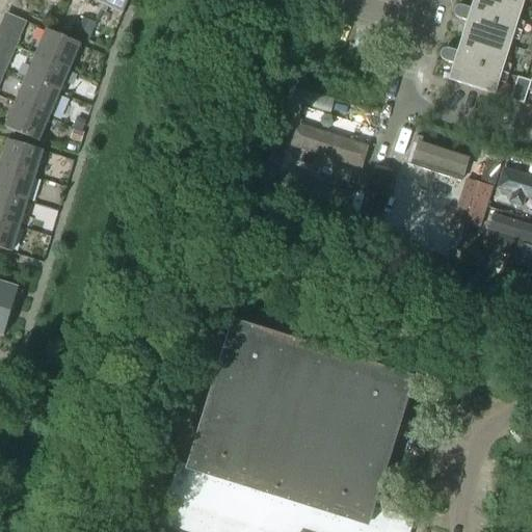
[(125,15),(131,0),(108,0),(106,6),(104,11),(109,14),(111,8),(125,15)]
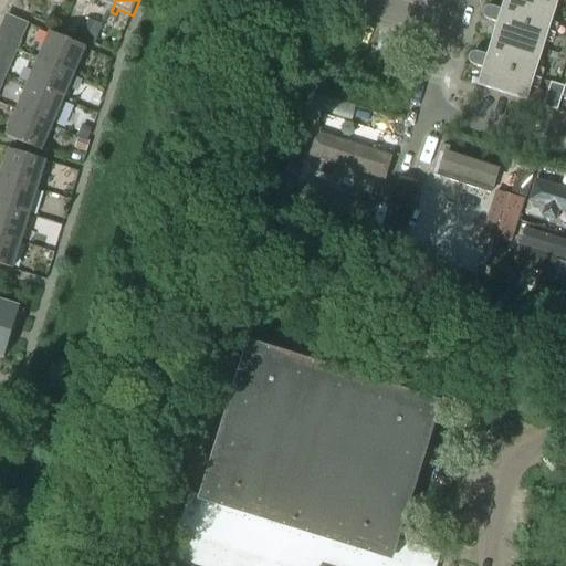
[(548,32),(557,0),(503,0),(501,10),(491,8),(490,8),(488,8),(485,9),(484,10),(483,11),(483,12),(548,32)]
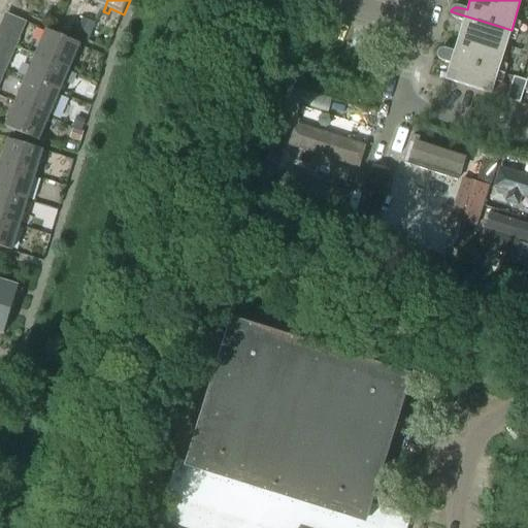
[(498,72),(512,30),(451,11),(451,13),(451,15),(452,17),(454,19),(455,19),(455,20),(463,22),(454,52),(444,50),(443,50),(441,50),(440,51),(438,52),(437,53),(437,54),(498,72)]
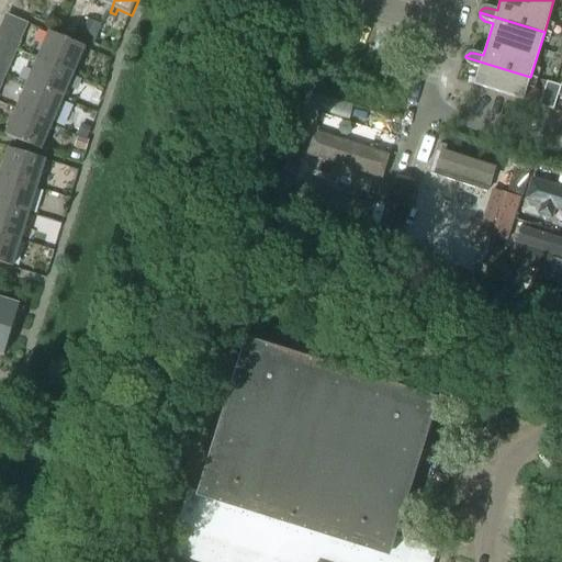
[(75,75),(86,48),(51,33),(40,59),(75,75)]
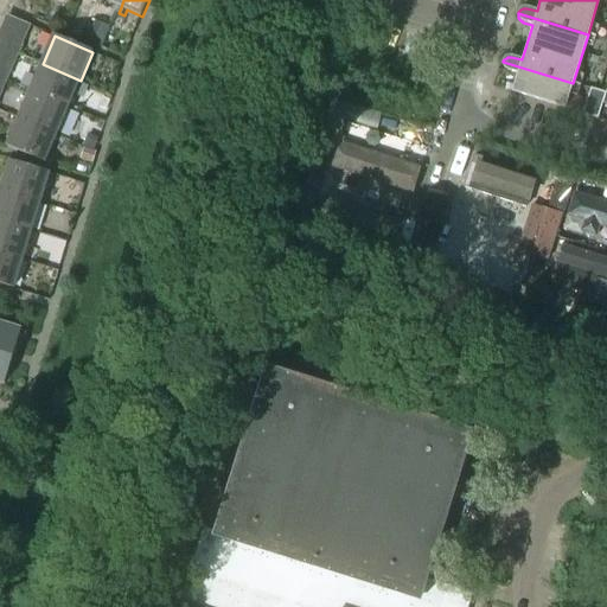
[(0,53),(4,56),(10,42),(0,37),(0,53)]
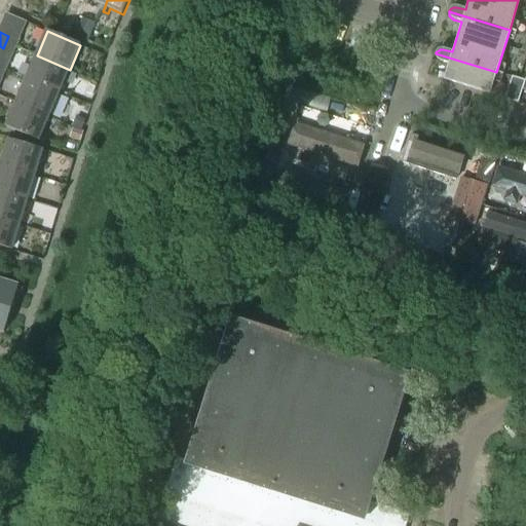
[(13,53),(20,40),(8,36),(3,48),(13,53)]
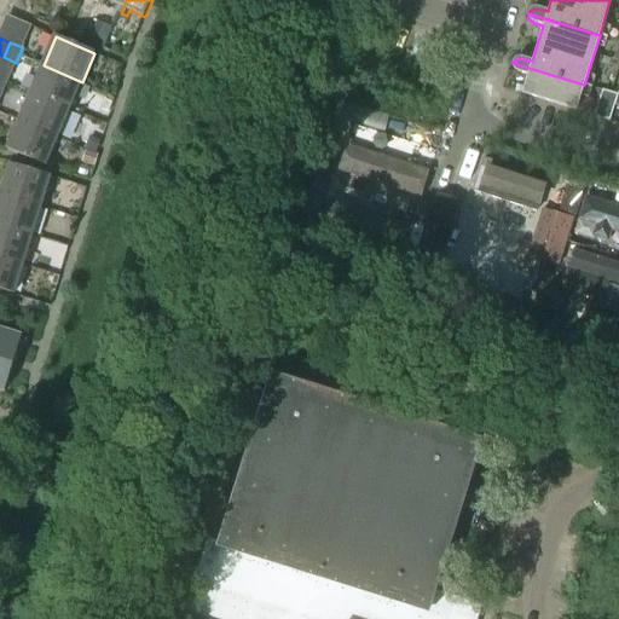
[(576,110),(584,85),(513,63),(513,64),(513,65),(513,67),(513,69),(515,70),(516,71),(518,71),(518,73),(527,75),(522,94),(576,110)]
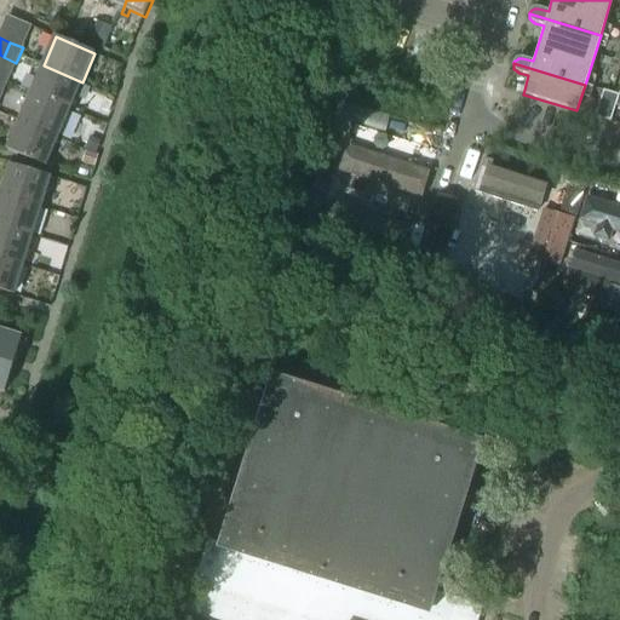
[(70,109),(82,82),(44,65),(32,93),(70,109)]
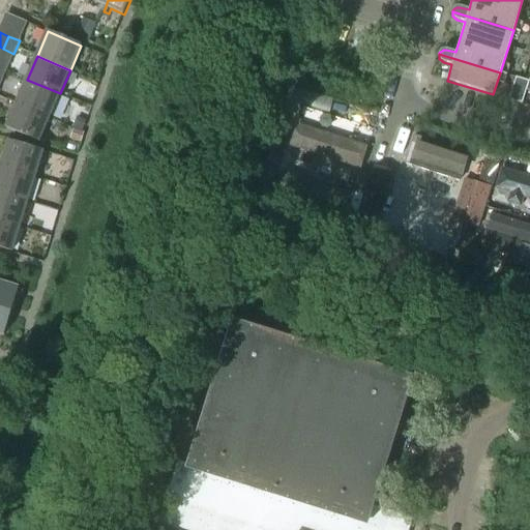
[(529,82),(516,78),(508,99),(522,104),(526,90),(529,91),(529,82)]
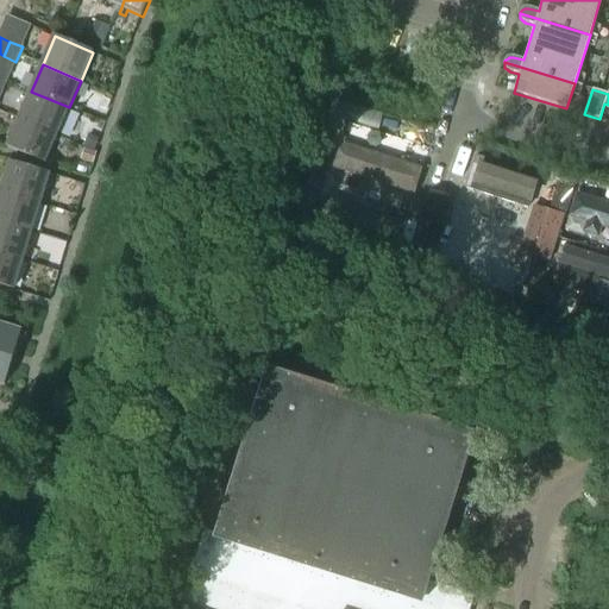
[(58,135),(69,107),(31,92),(19,118),(58,135)]
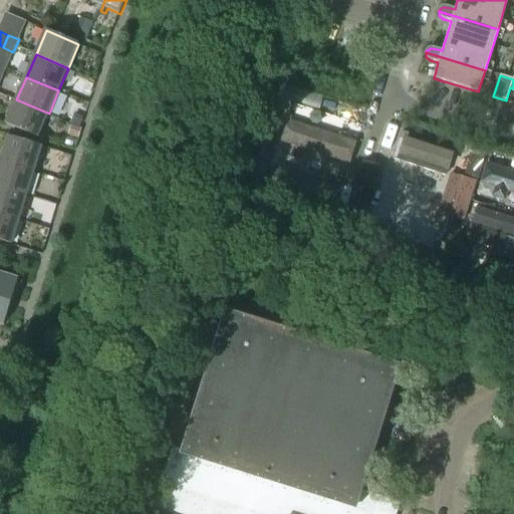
[(288,85),(284,99),(291,101),(295,88),(288,85)]
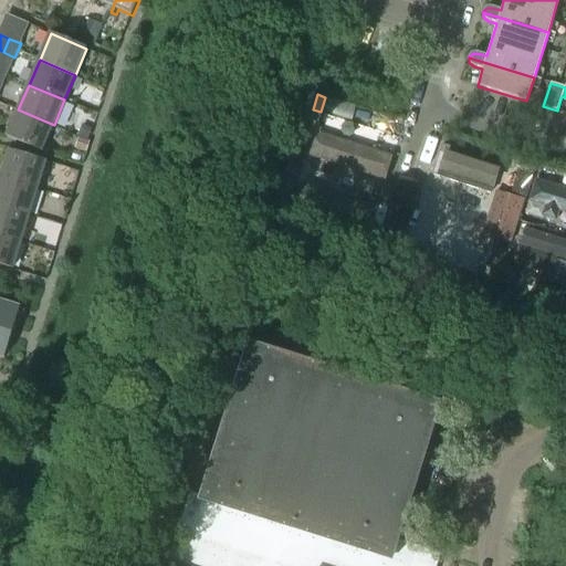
[(42,152),(54,125),(18,109),(7,136),(42,152)]
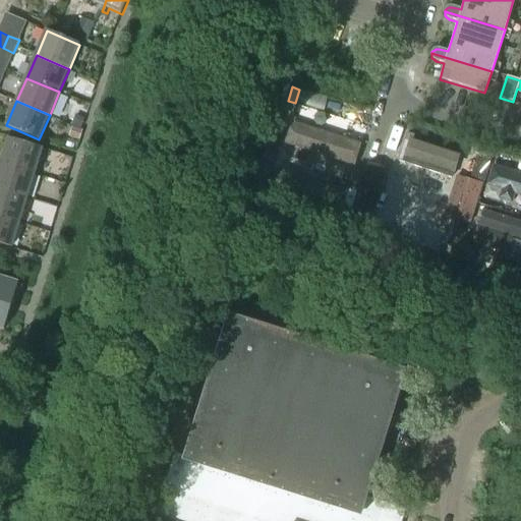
[(79,129),(83,119),(75,116),(71,126),(79,129)]
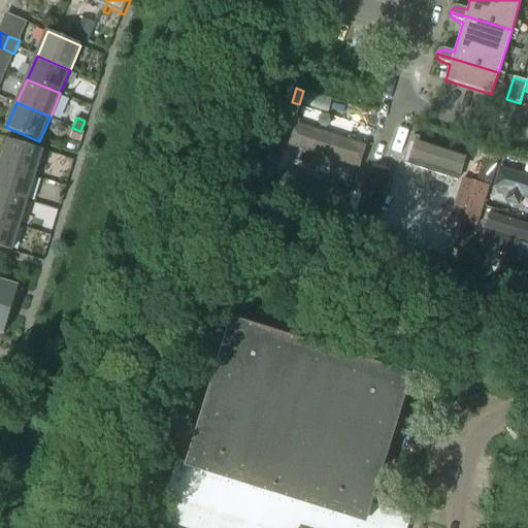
[(268,198),(278,164),(277,164),(290,125),(277,121),(254,194),(268,198)]
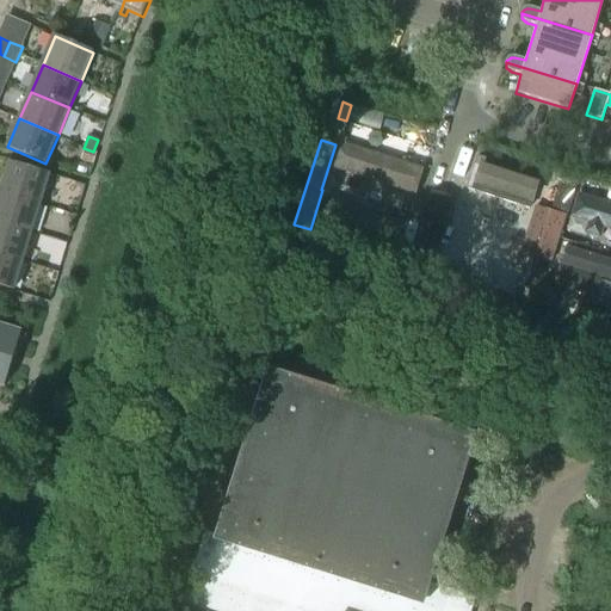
[(343,147),(334,171),(414,197),(423,173),(343,147)]
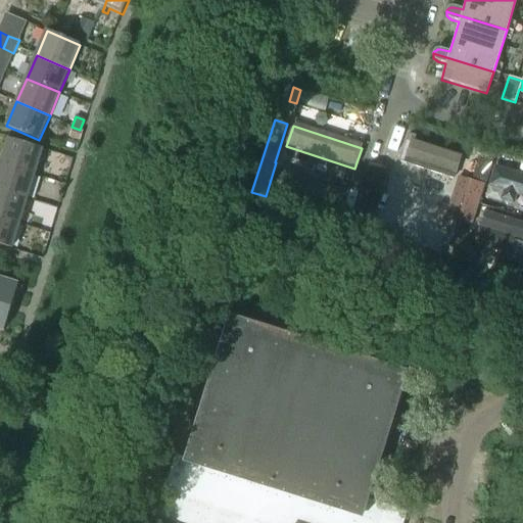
[(69,137),(79,140),(81,132),(73,130),(69,137)]
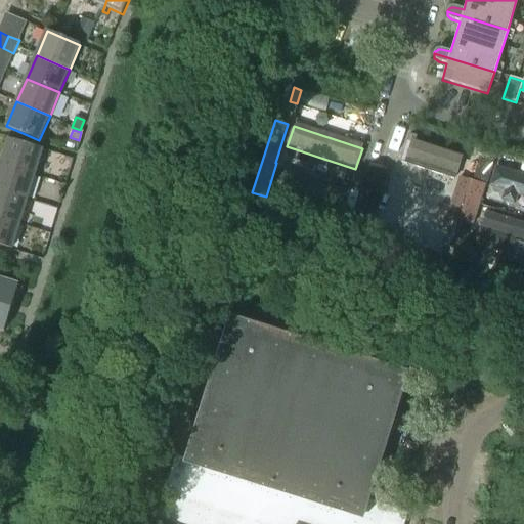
[(451,175),(457,154),(399,136),(393,157),(451,175)]
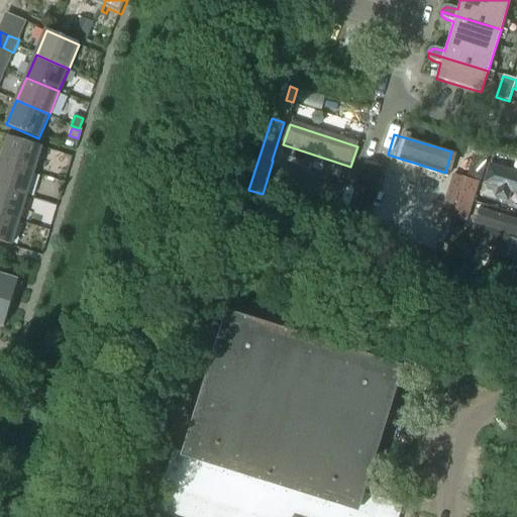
[(35,173),(43,148),(9,137),(1,163),(35,173)]
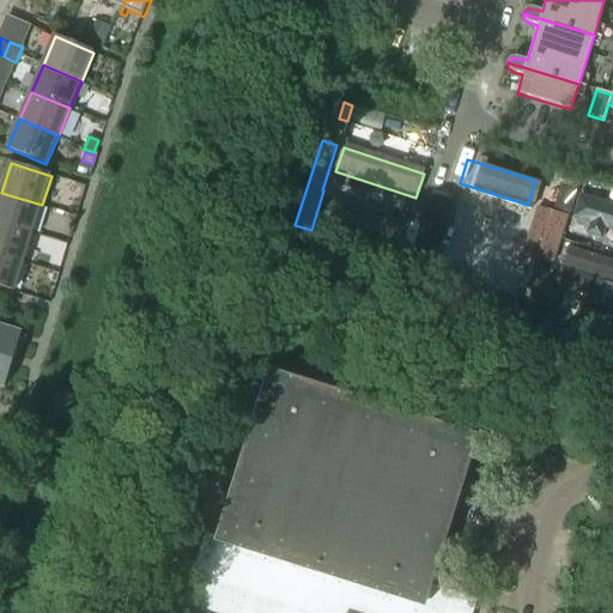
[(564,171),(560,184),(577,190),(582,176),(564,171)]
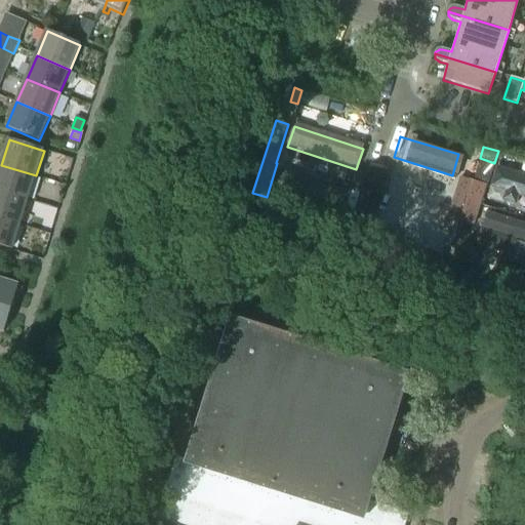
[(0,191),(29,200),(36,175),(1,165),(0,169),(0,191)]
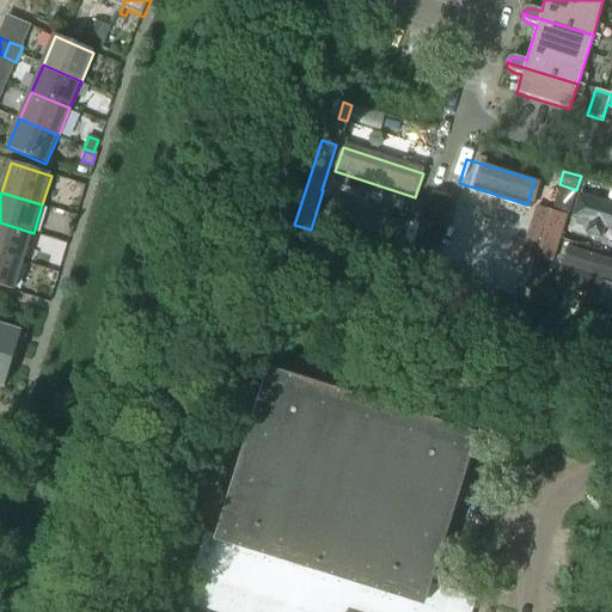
[(611,202),(580,193),(571,218),(591,222),(587,233),(600,237),(604,227),(611,230),(611,202)]
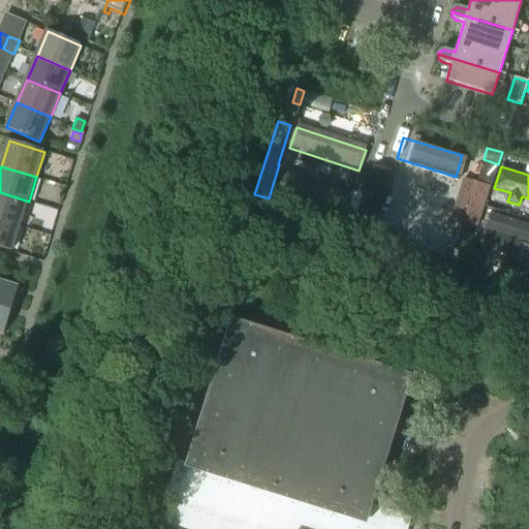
[(374,168),(354,228),(370,234),(390,173),(374,168)]
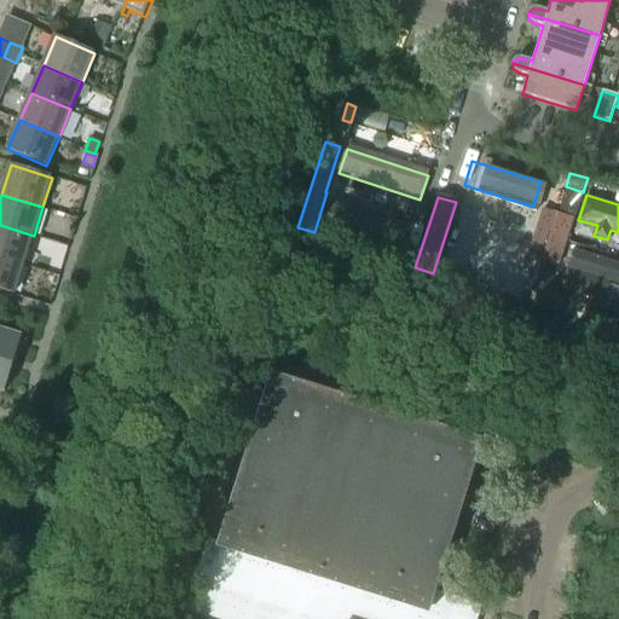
[(408,227),(333,208),(323,239),(399,260),(408,227)]
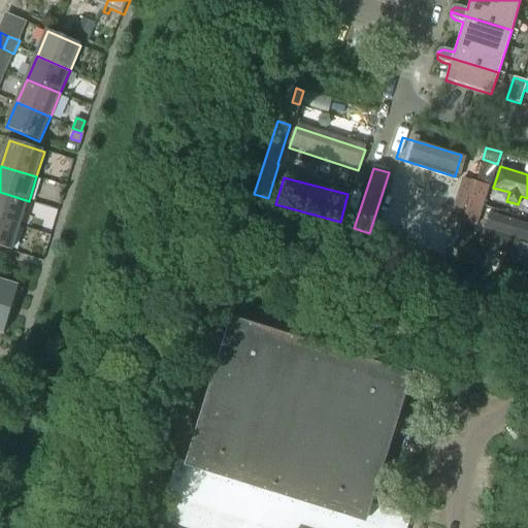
[(489,187),(463,178),(451,219),(476,226),(489,187)]
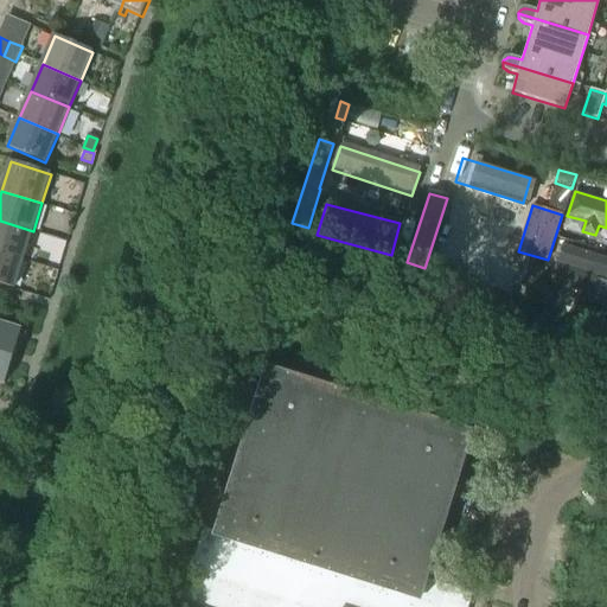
[(0,251),(24,260),(33,231),(0,221),(0,251)]
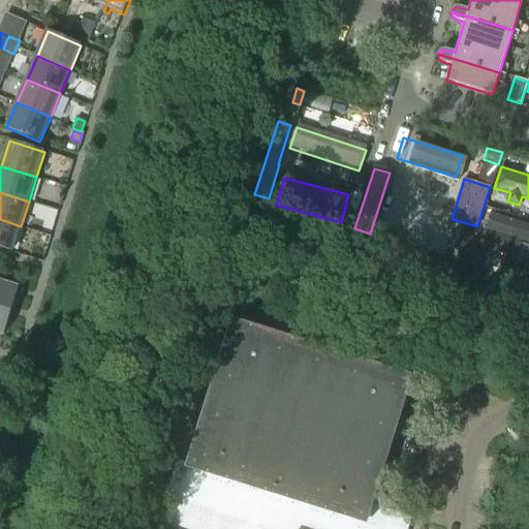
[(528,225),(491,214),(485,234),(528,246),(528,225)]
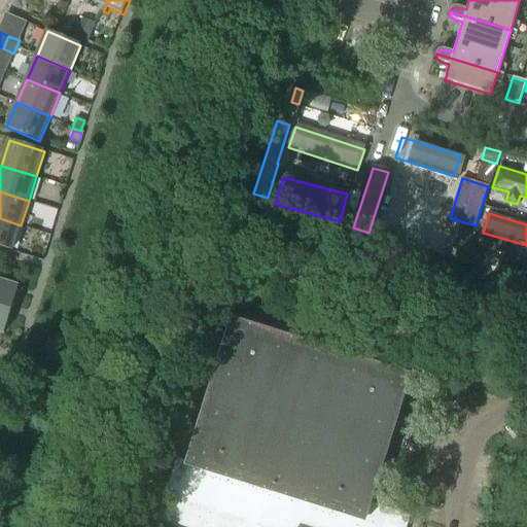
[(0,247),(12,251),(13,250),(21,225),(0,218),(0,247)]
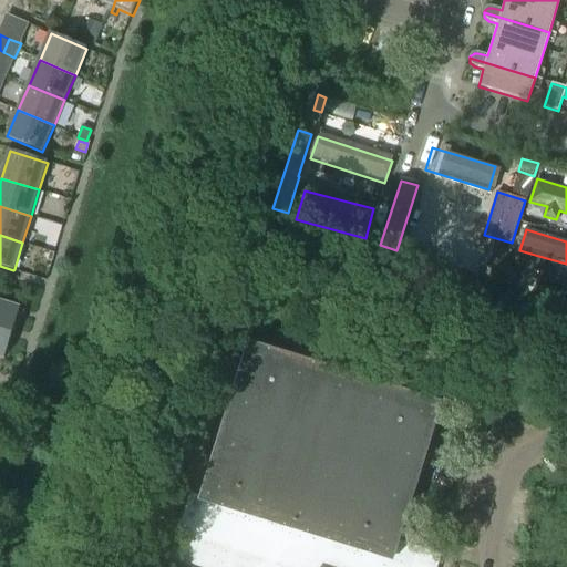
[(0,357),(6,359),(19,316),(0,309),(0,357)]
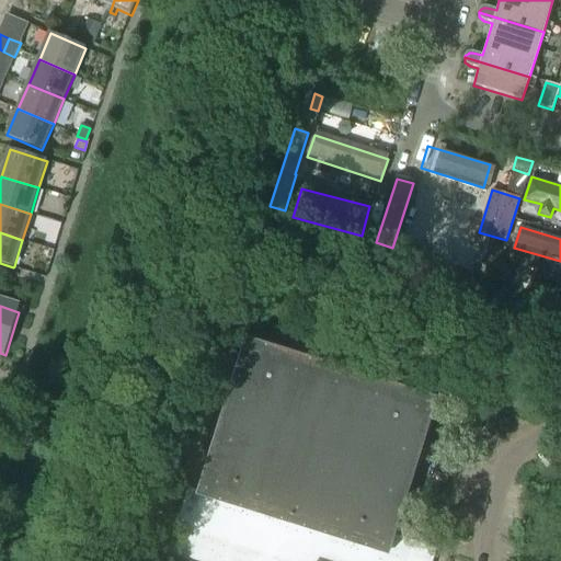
[(424,380),(267,332),(262,350),(244,344),(198,492),(187,489),(167,556),(165,556),(163,560),(432,560),(436,549),(395,536),(436,403),(419,398),(424,380)]
